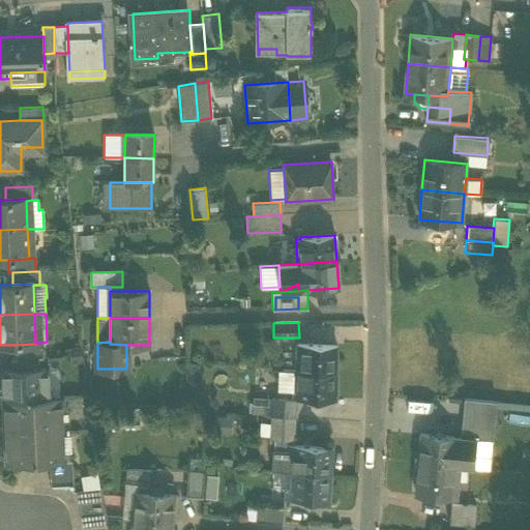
[(15,345),(16,357),(38,356),(42,356),(41,343),(35,343),(36,344),(15,345)]
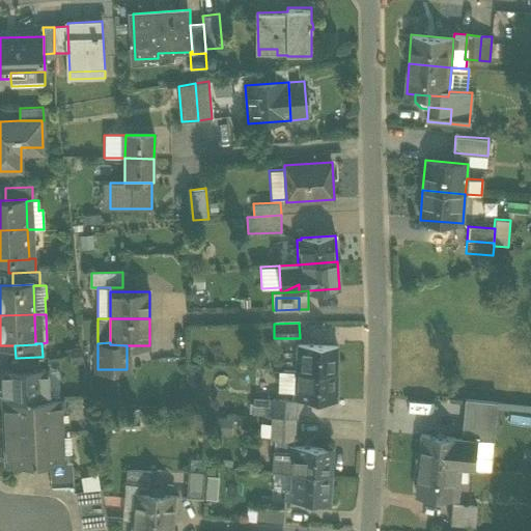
[(298,346),(297,371),(336,373),(337,347),(302,345),(302,347),(298,346)]
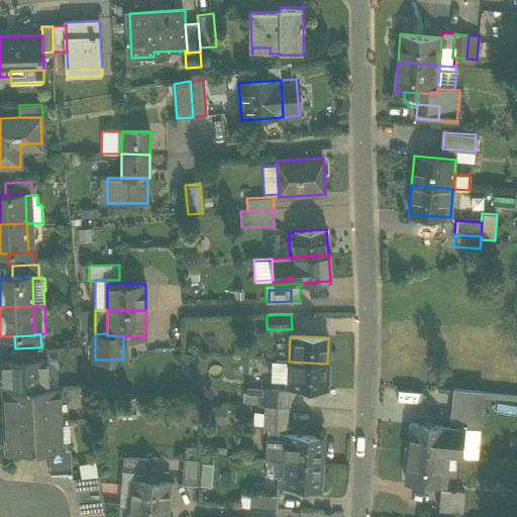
[(37,358),(37,347),(15,348),(11,348),(11,360),(37,358)]
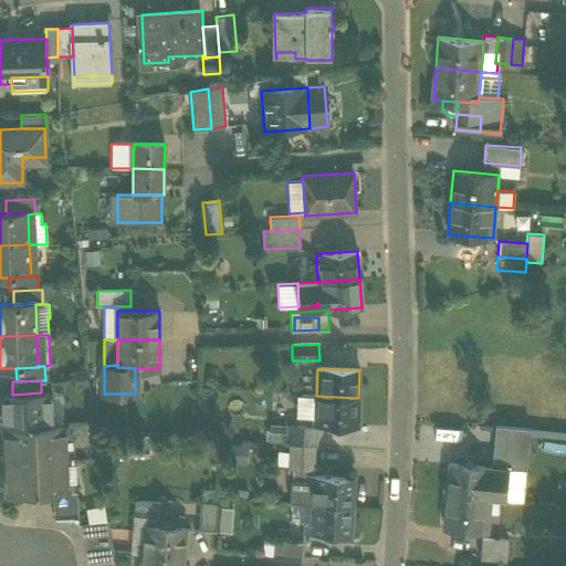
[(3,428),(52,426),(51,394),(51,392),(41,392),(12,395),(0,395),(0,412),(2,413),(3,428)]
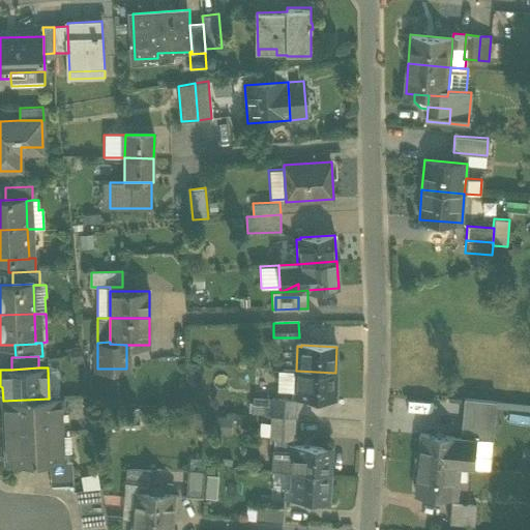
[(59,369),(48,369),(49,399),(60,398),(59,369)]
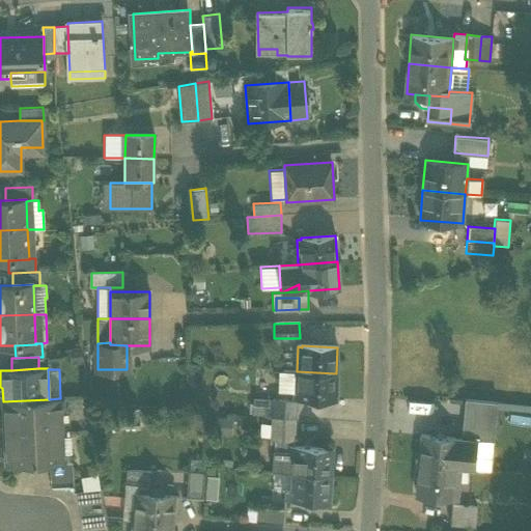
[(296,392),(297,371),(278,370),(277,391),(296,392)]
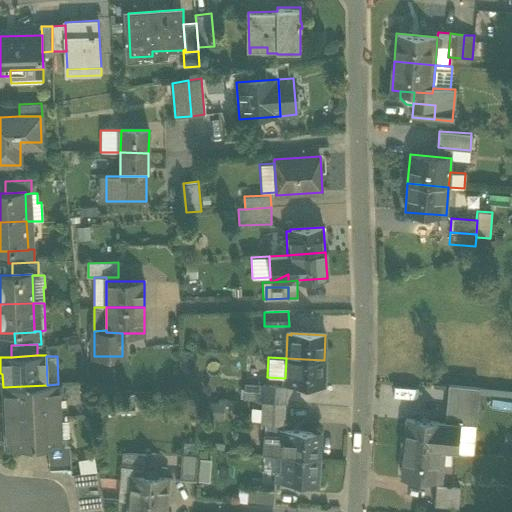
[(323,385),(324,360),(286,358),(285,378),(285,382),(288,382),(288,384),(323,385)]
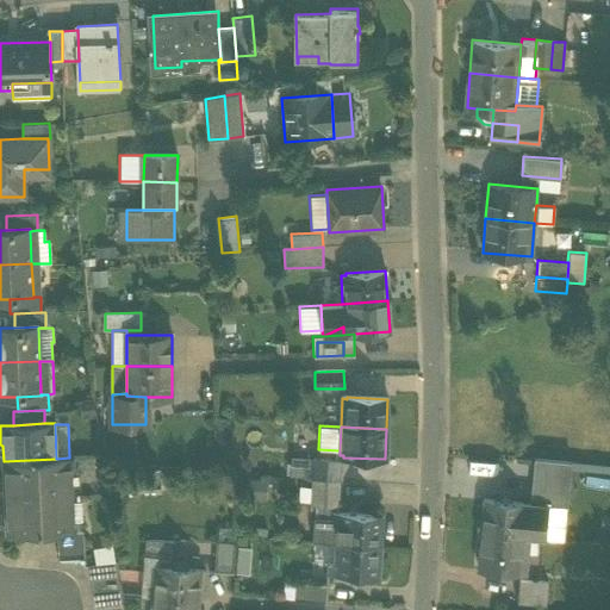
[(4,461),(7,535),(58,533),(75,531),(75,530),(74,510),(69,510),(68,497),(73,497),(73,493),(68,493),(67,480),(73,480),(72,458),(69,458),(56,459),(4,461)]
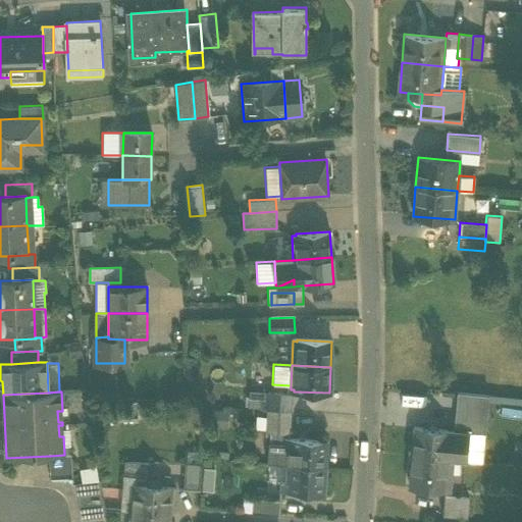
[(266,410),(268,393),(249,392),(248,408),(266,410)]
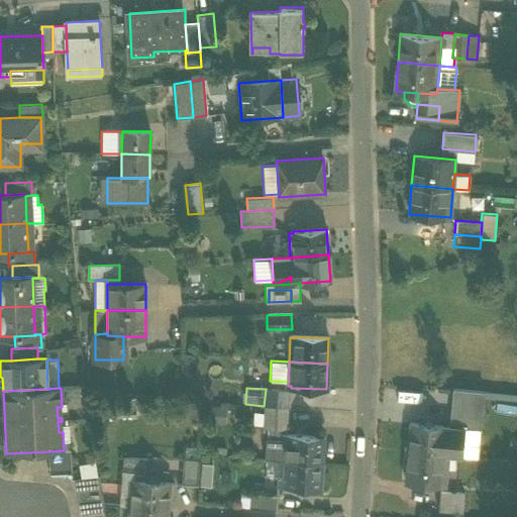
[(266,389),(264,406),(287,408),(288,391),(266,389)]
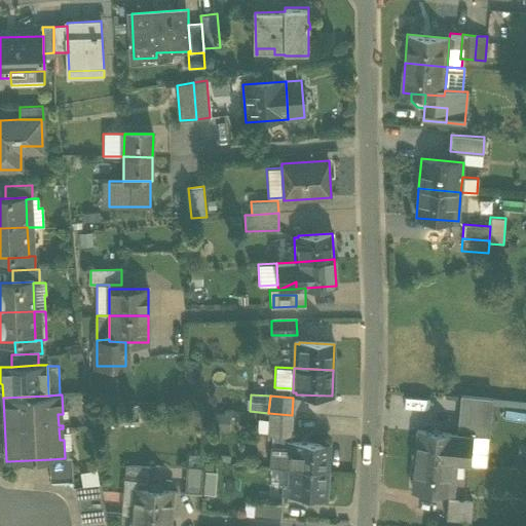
[(458,427),(490,430),(492,399),(460,396),(458,427)]
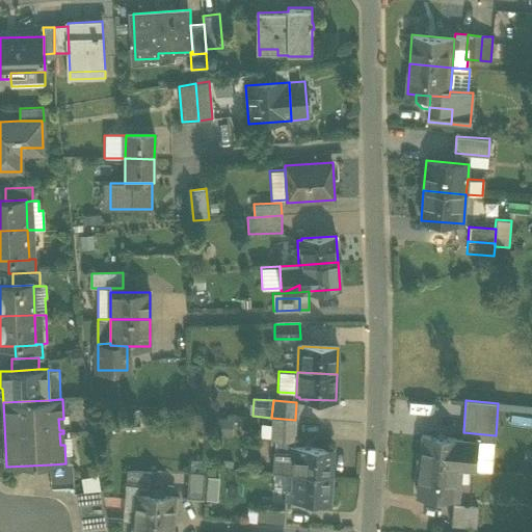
[(233,419),(214,418),(213,435),(233,436),(233,419)]
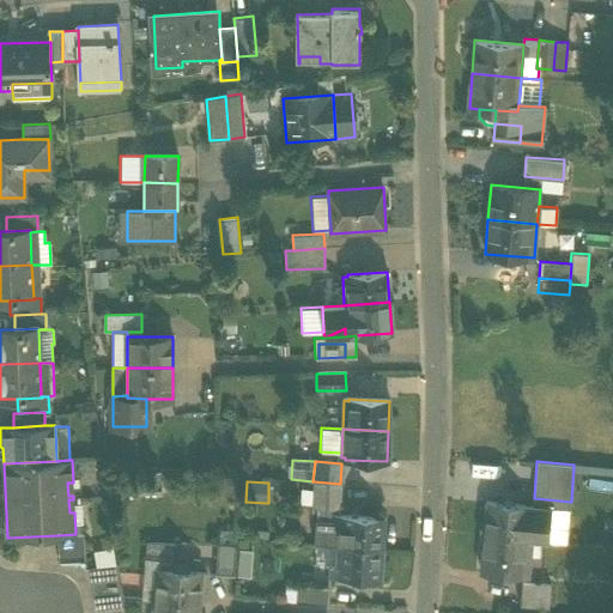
[(339,509),(340,484),(313,481),(311,508),(339,509)]
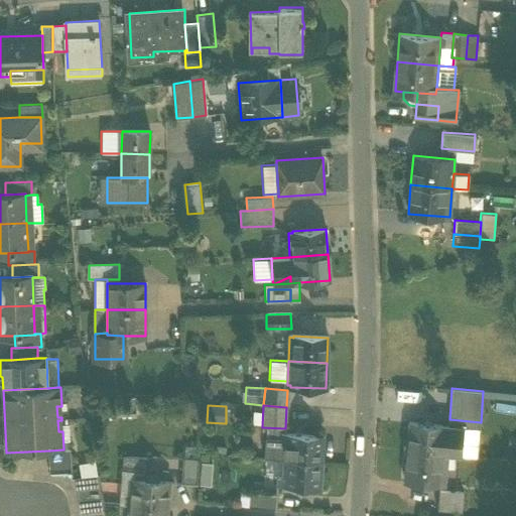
[(463,426),(479,428),(480,428),(481,422),(449,419),(449,425),(450,425),(463,426)]
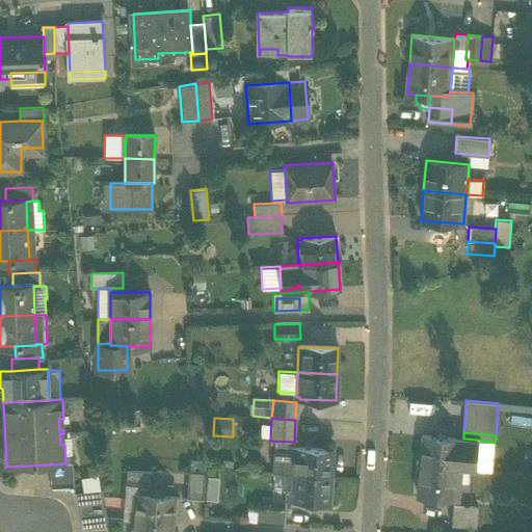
[(419,464),(461,469),(464,439),(463,439),(422,435),(419,464)]
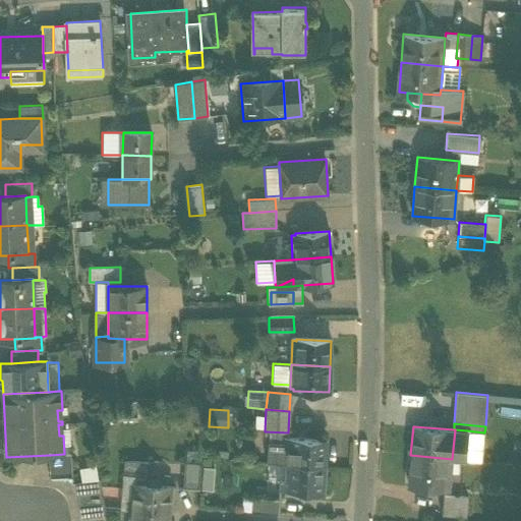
[(455,429),(452,459),(465,460),(467,430),(455,429)]
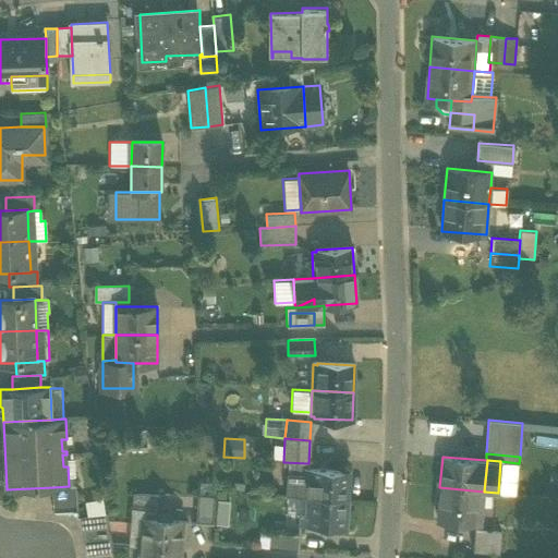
[(518,463),(500,461),(498,493),(516,495),(518,463)]
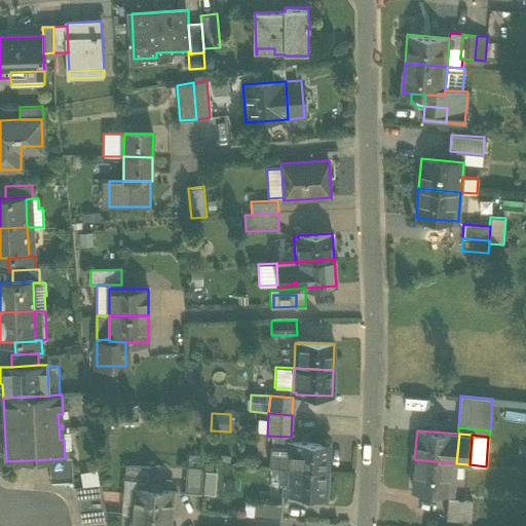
[(269,465),(289,467),(290,448),(286,448),(286,442),(285,442),(285,447),(270,446),(269,465)]
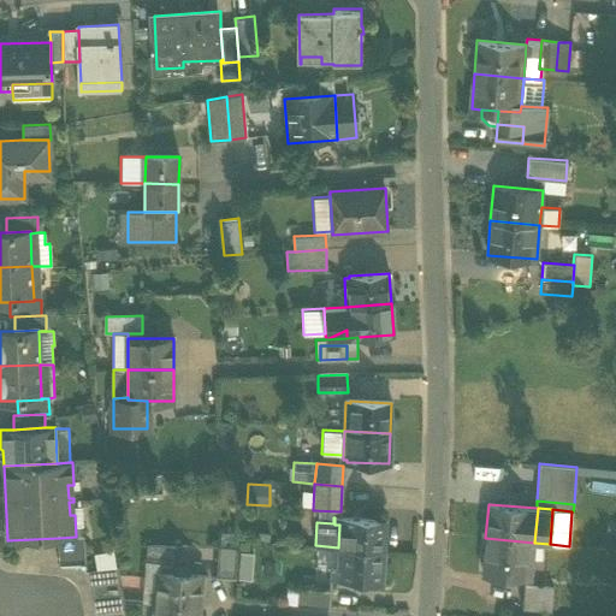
[(386,521),(335,517),(335,525),(339,525),(338,548),(384,551),(386,521)]
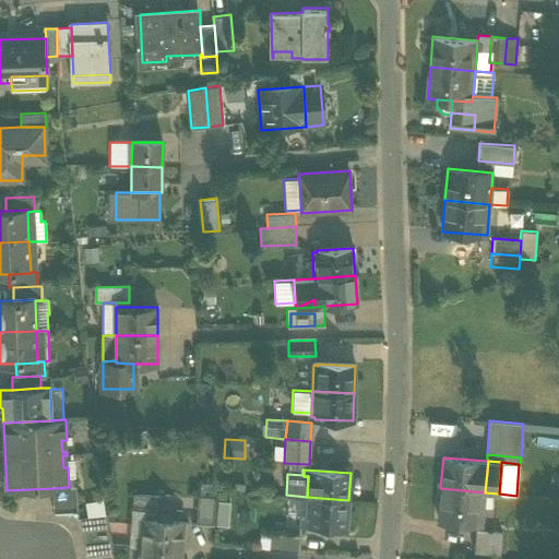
[(54,488),(56,514),(80,512),(79,485),(69,486),(69,487),(54,488)]
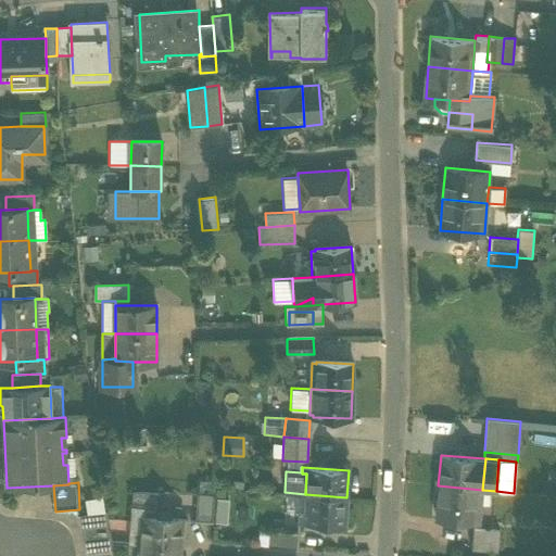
[(480,520),(482,490),(438,485),(436,517),(480,520)]
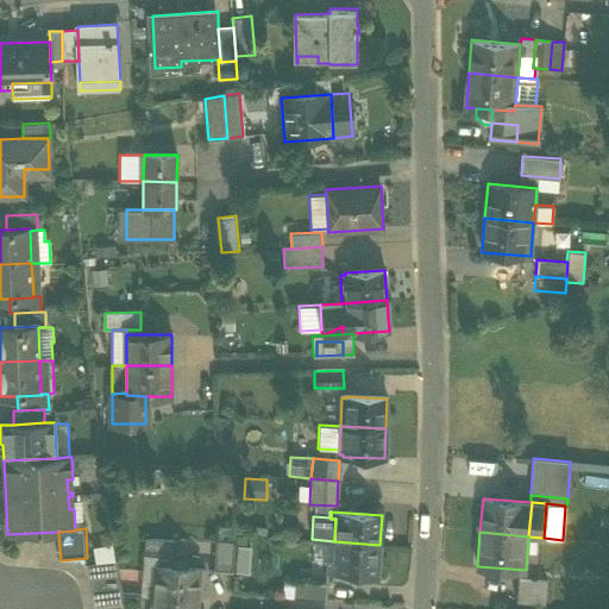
[(157,554),(173,557),(174,540),(148,538),(145,554),(157,554)]
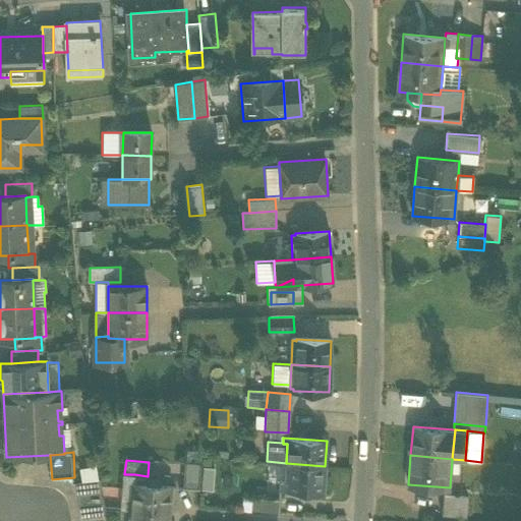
[(183,487),(199,488),(200,467),(201,463),(185,462),(183,487)]
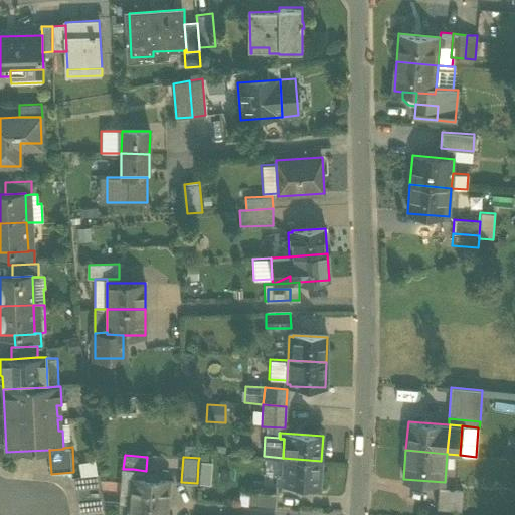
[(319,486),(321,461),(283,458),(281,476),(277,476),(276,483),(319,486)]
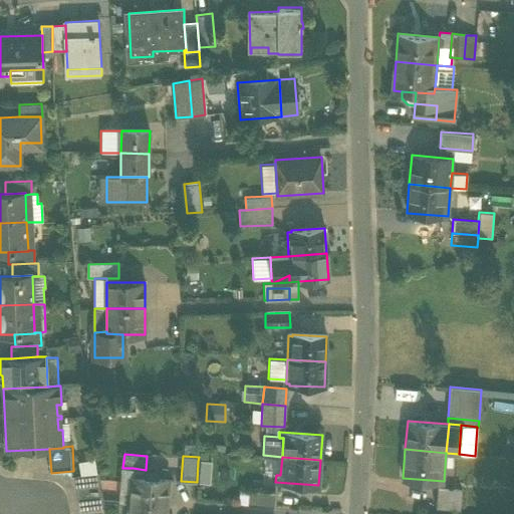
[(81,476),(97,473),(94,459),(78,461),(81,476)]
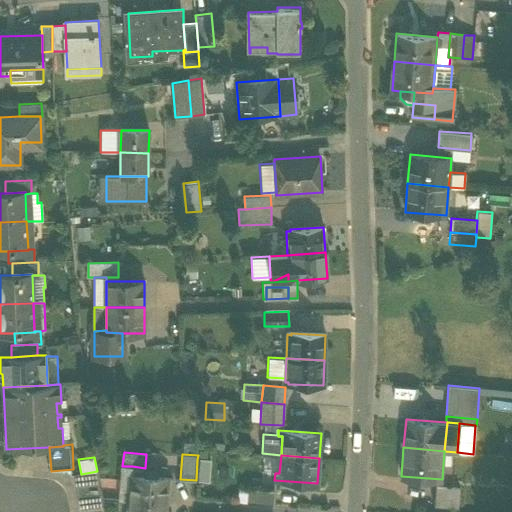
[(197,459),(196,480),(209,481),(211,460),(197,459)]
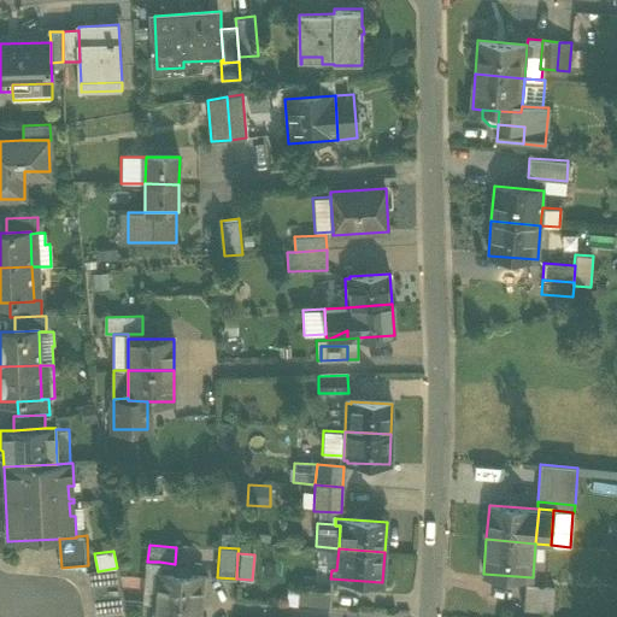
[(141,601),(156,603),(158,574),(159,562),(147,562),(145,560),(141,601)]
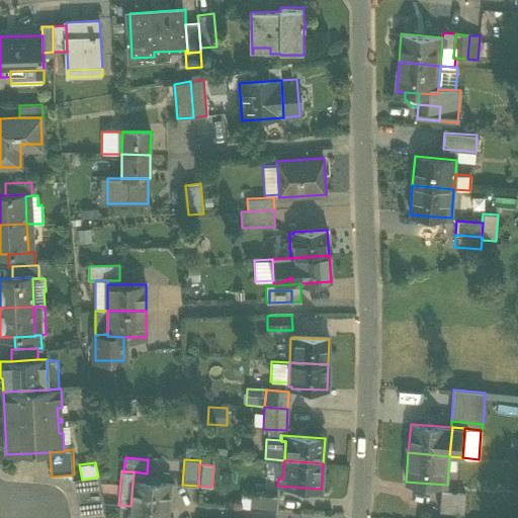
[(75,481),(81,515),(104,511),(98,477),(82,480),(75,481)]
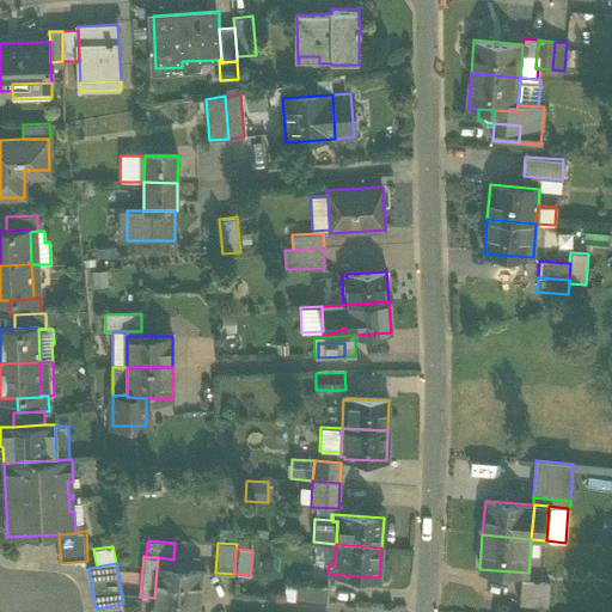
[(157,569),(154,598),(199,601),(201,571),(157,569)]
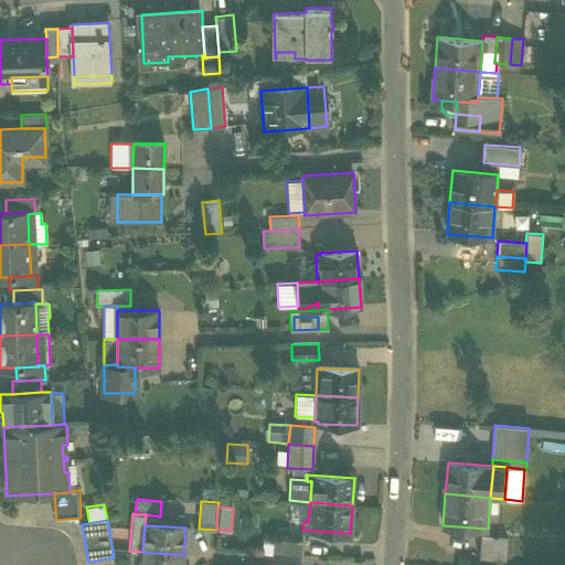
[(479,557),(505,560),(508,539),(480,536),(479,557)]
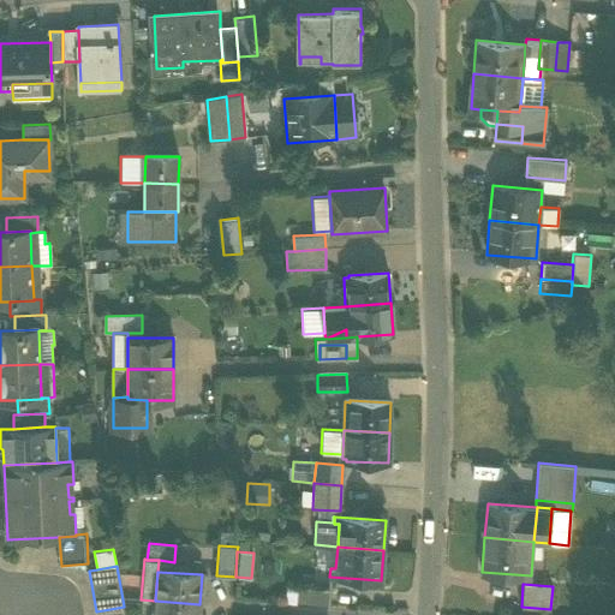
[(298,604),(328,607),(330,589),(299,586),(298,604)]
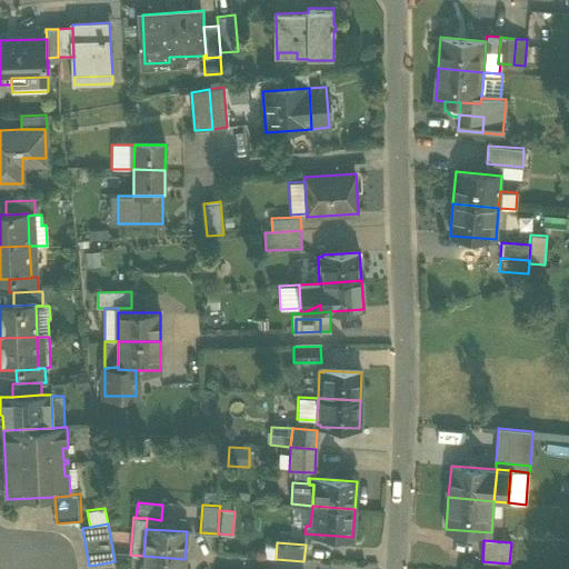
[(183,568),(185,559),(143,556),(142,568),(183,568)]
